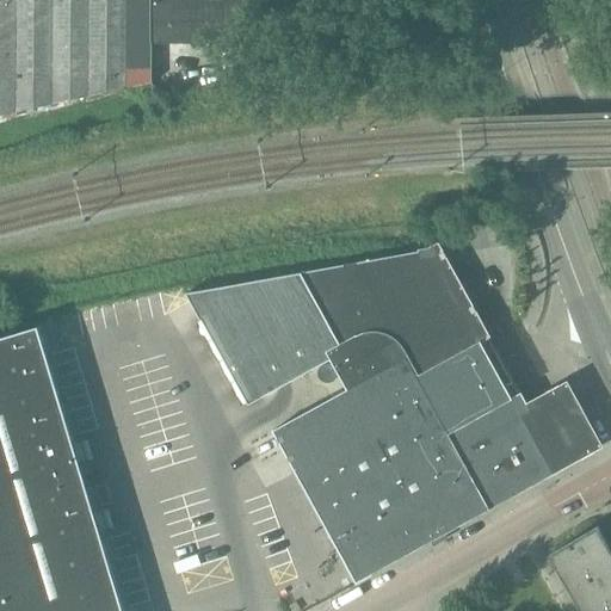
[(150,43),(150,0),(0,0),(0,116),(152,81),(152,43),(150,43)]
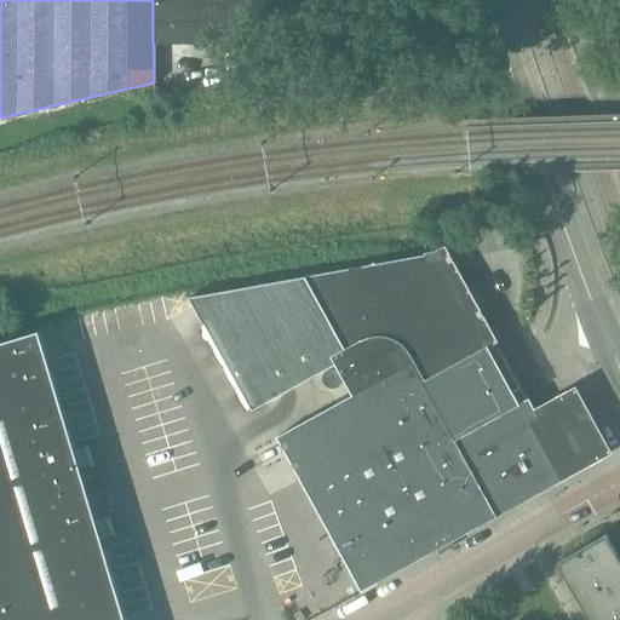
[(153,0),(153,44),(154,44),(251,44),(251,0),(153,0)]
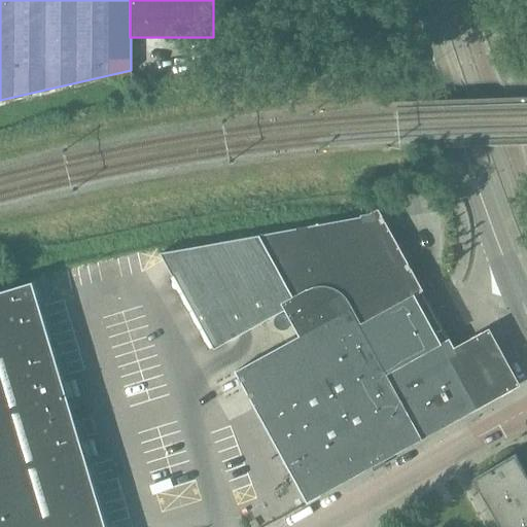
[(139,48),(143,67),(183,58),(180,42),(156,47),(155,45),(139,48)]
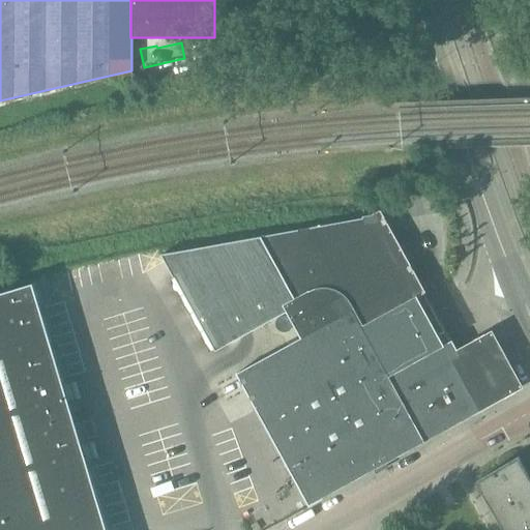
[(268,235),(162,255),(214,350),(225,344),(226,346),(287,313),(301,339),(237,374),(310,505),(480,411),(448,353),(442,343),(373,217),(373,216),(371,216),(369,216),(369,217),(268,235)]
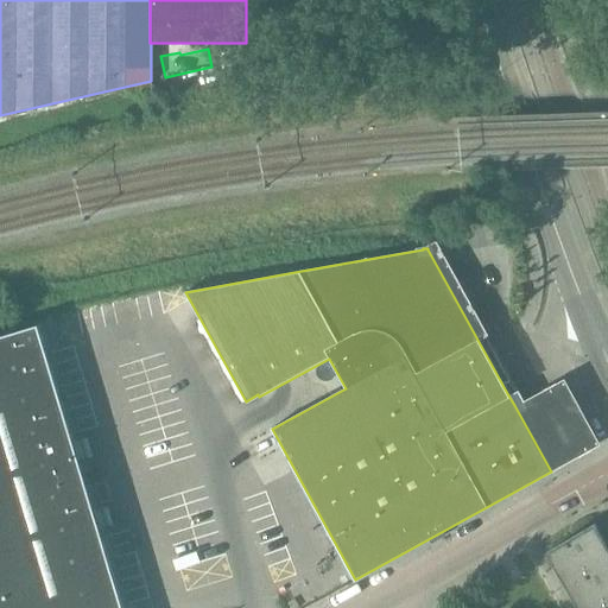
[(0,336),(0,607),(122,607),(38,325),(0,336)]
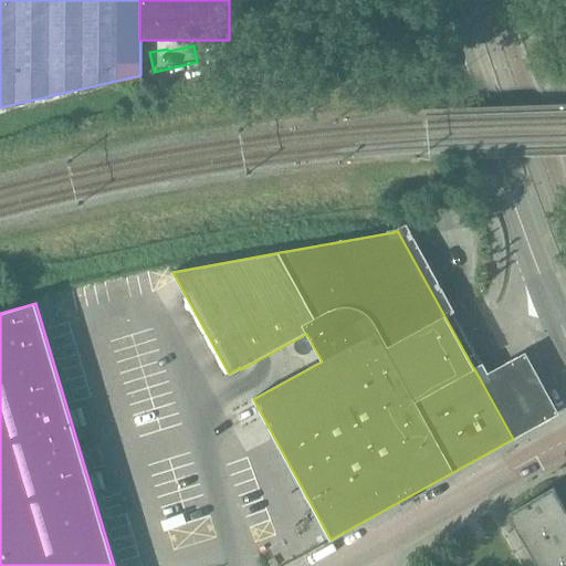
[(486,371),(479,377),(513,439),(543,422),(557,413),(528,362),(515,369),(492,381),(486,371)]
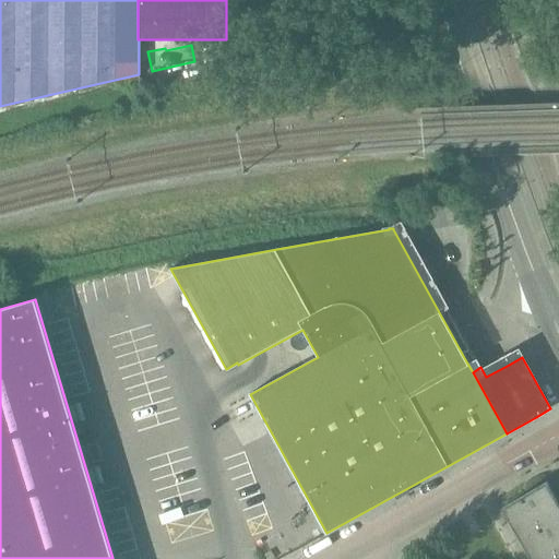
[(502,508),(520,538),(558,514),(558,502),(547,482),(502,508)]
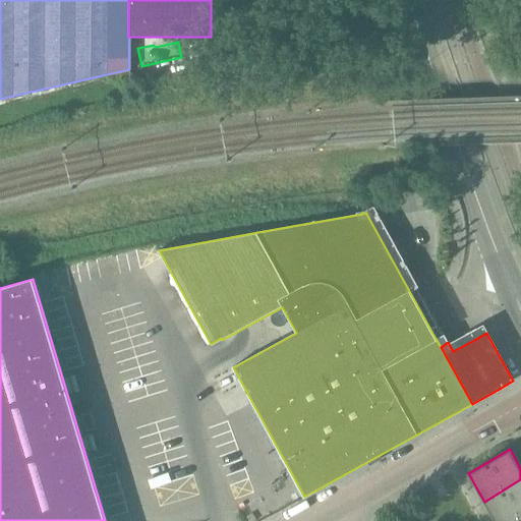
[(520,479),(484,502),(496,520),(513,520),(520,517),(520,479)]
